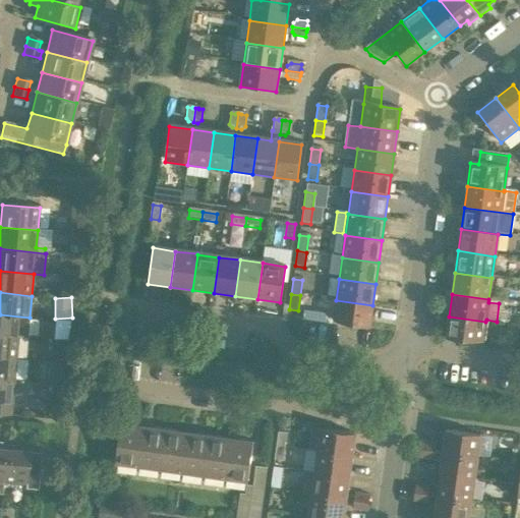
[(369,329),(372,305),(336,300),(333,324),(369,329)]
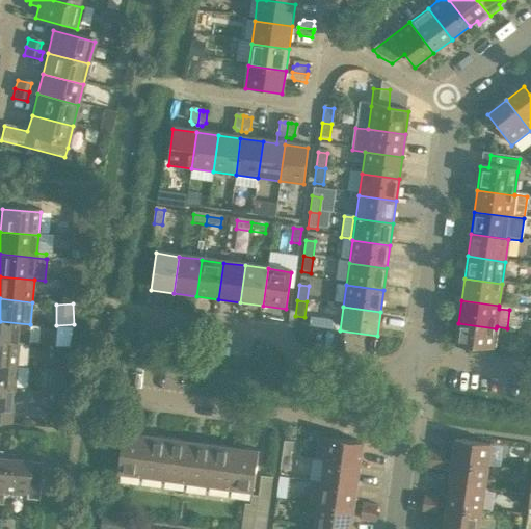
[(30,325),(30,324),(0,321),(0,344),(18,346),(26,346),(28,325),(30,325)]
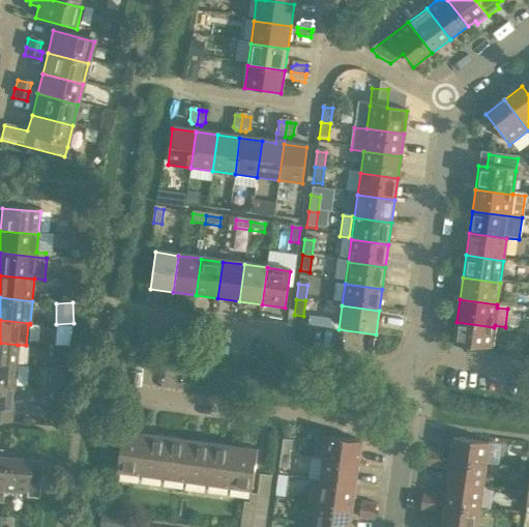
[(491,350),(494,327),(457,322),(453,345),(491,350)]
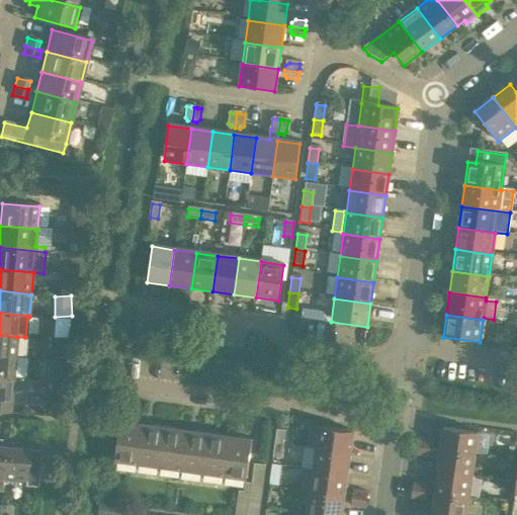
[(0,356),(15,358),(17,337),(0,335),(0,356)]
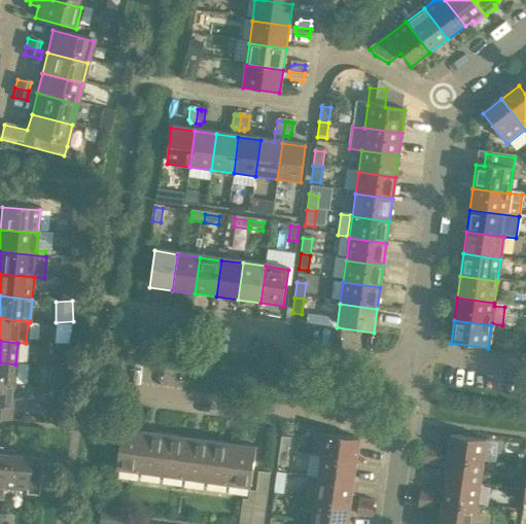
[(0,385),(13,387),(15,364),(0,362),(0,385)]
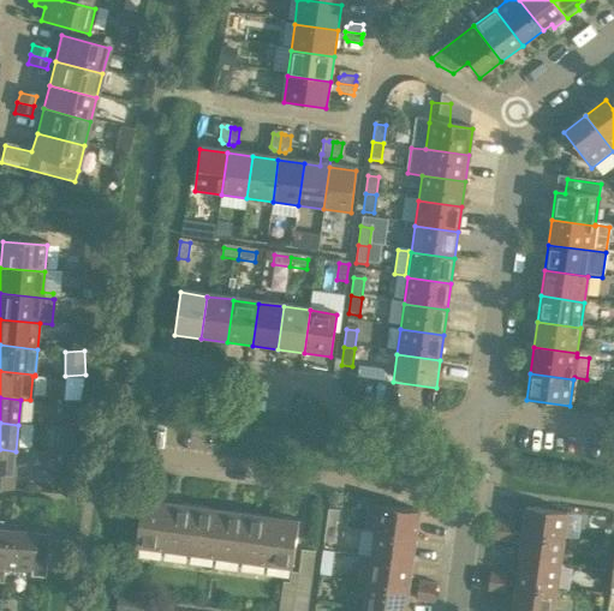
[(53,454),(69,455),(72,430),(55,429),(53,454)]
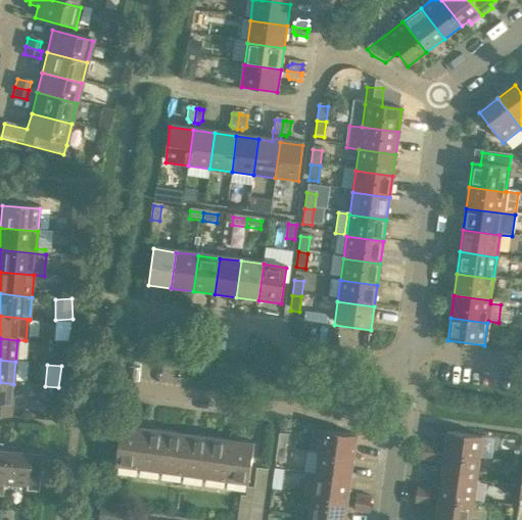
[(0,418),(10,419),(13,384),(0,382),(0,418)]
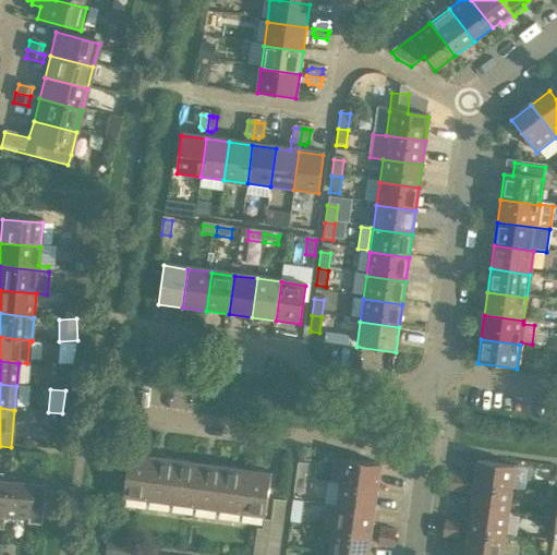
[(123,498),(241,515),(265,518),(270,474),(129,455),(123,498)]
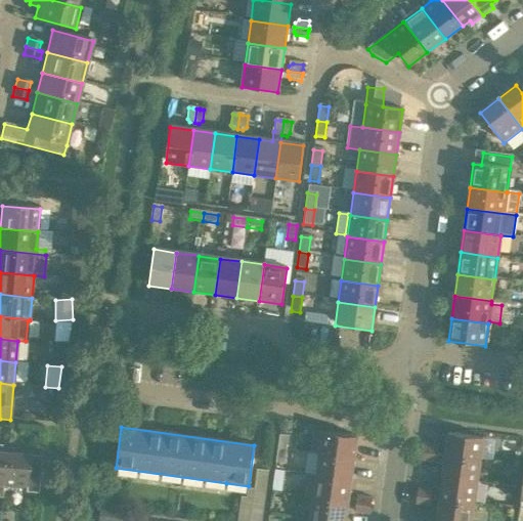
[(318,454),(353,460),(356,437),(313,432),(310,454),(318,456),(318,454)]
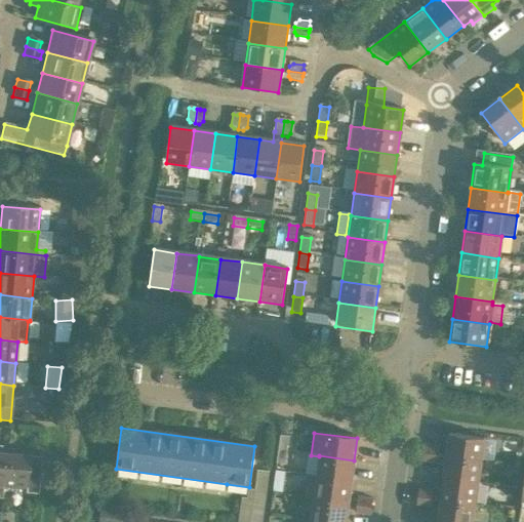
[(449,435),(446,457),(481,463),(484,440),(449,435)]
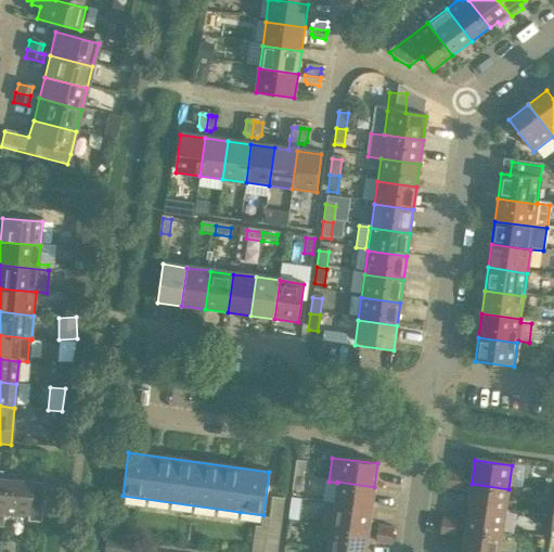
[(294,476),(303,477),(305,463),(296,462),(294,476)]
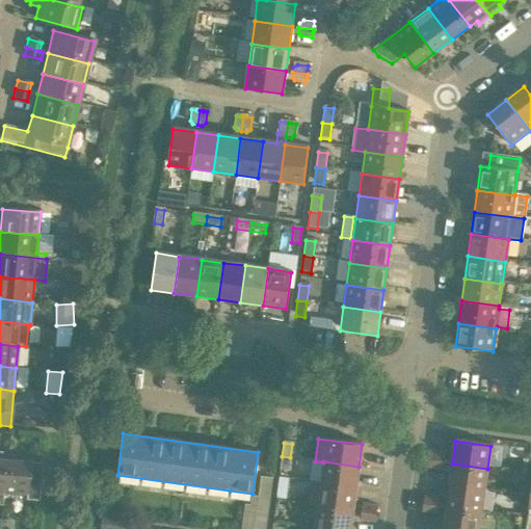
[(430,452),(428,460),(443,463),(445,454),(430,452)]
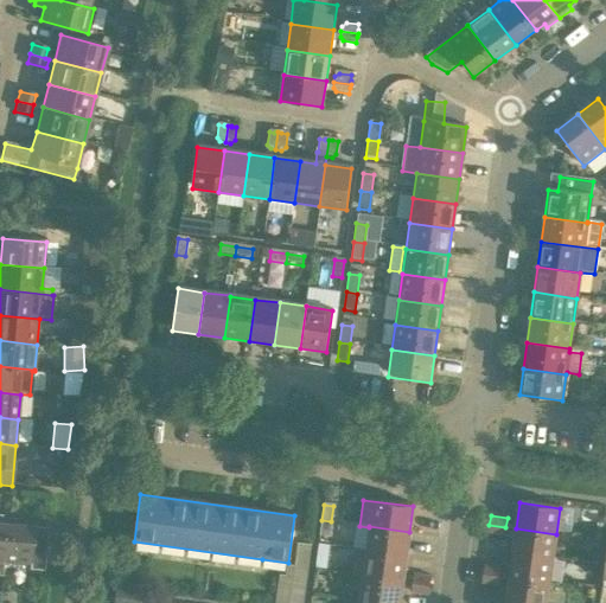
[(331,521),(321,520),(319,536),(329,538),(331,521)]
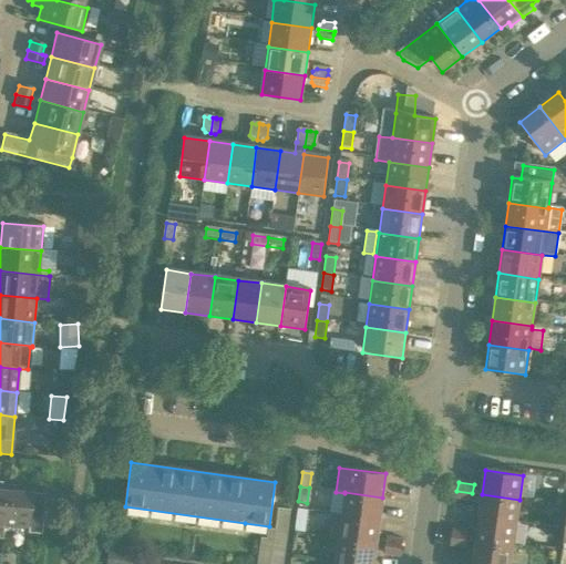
[(31,490),(6,488),(2,527),(28,530),(31,490)]
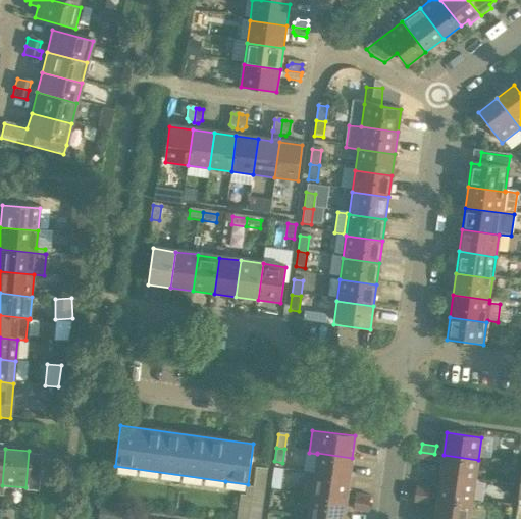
[(433,461),(434,454),(420,452),(419,459),(433,461)]
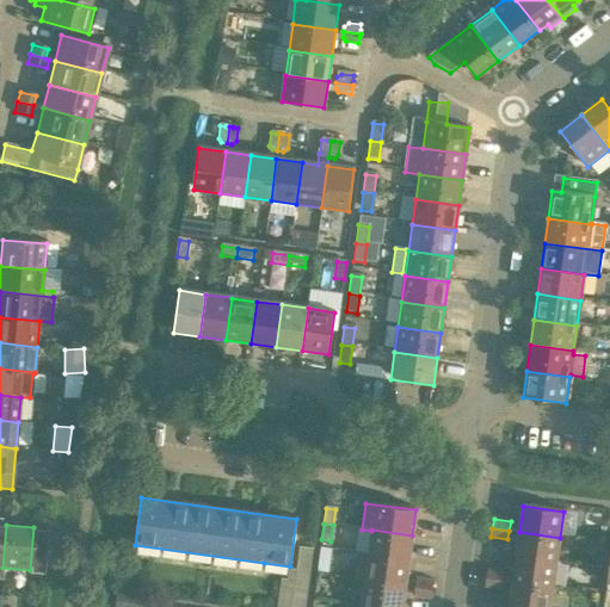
[(408,562),(412,536),(371,530),(371,531),(368,555),(368,556),(408,562)]
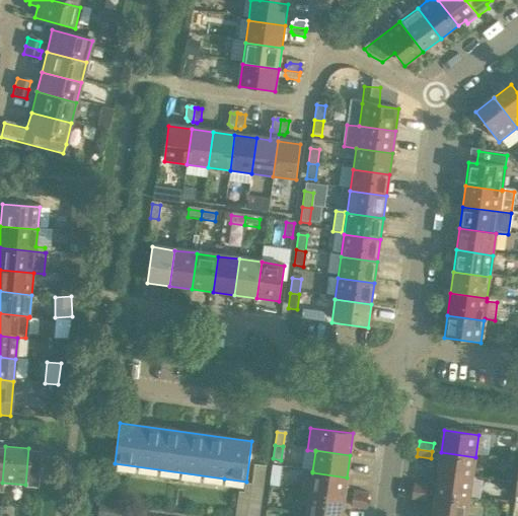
[(441,452),(438,473),(472,478),(475,457),(441,452)]
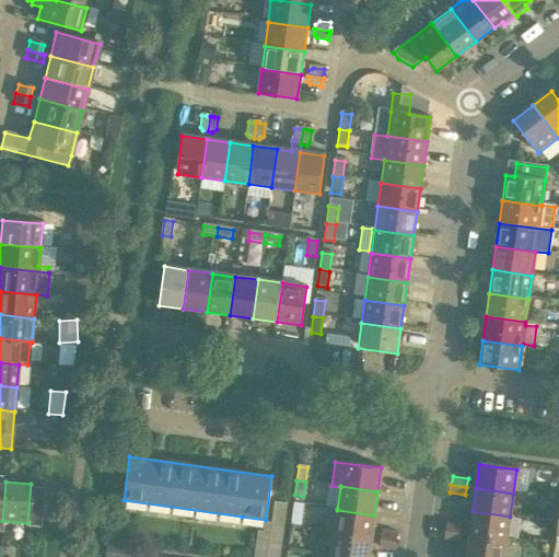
[(371,538),(374,515),(337,510),(337,509),(327,508),(324,532),(334,533),(371,538)]
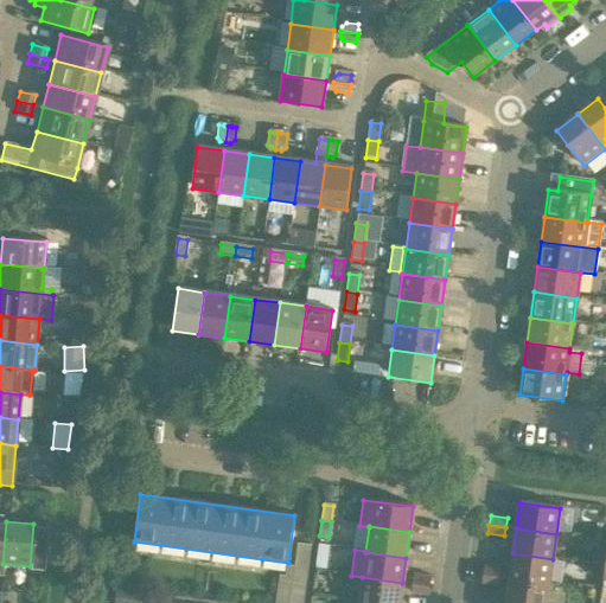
[(512,553),(509,579),(549,585),(553,559),(512,553)]
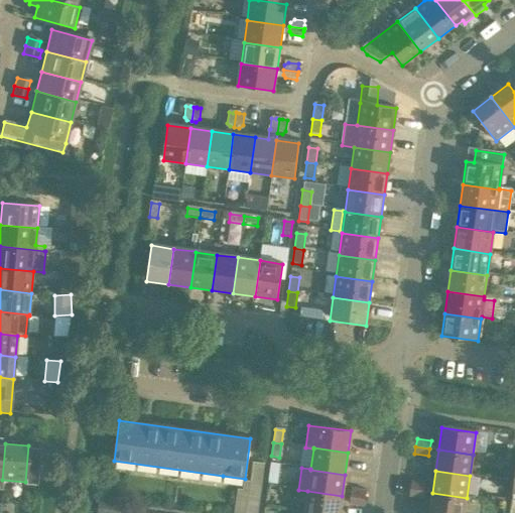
[(256,512),(261,484),(244,482),(243,491),(237,491),(234,512),(256,512)]
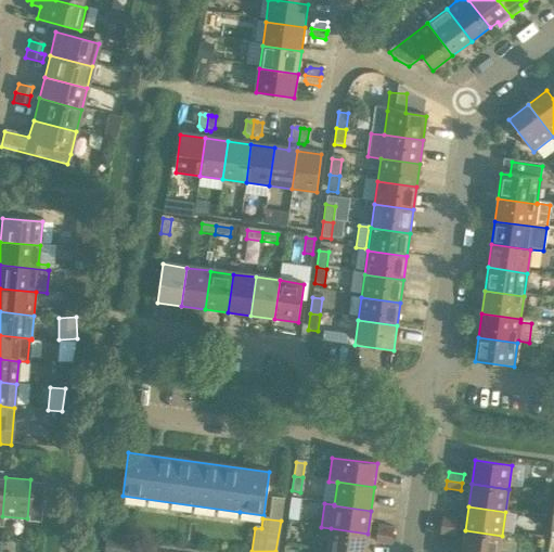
[(442,518),(441,527),(455,529),(458,521),(442,518)]
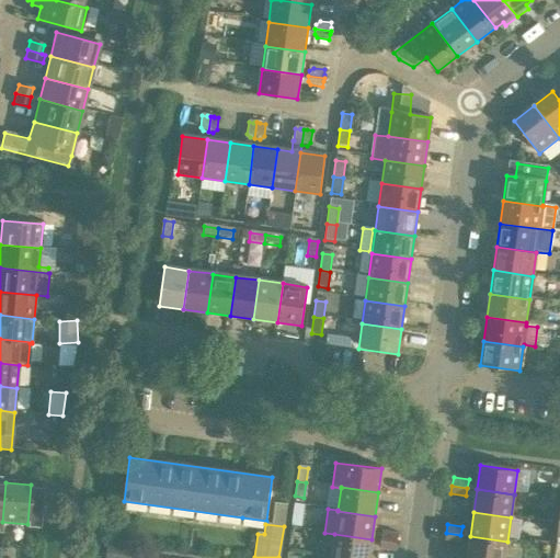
[(381,533),(380,541),(396,543),(397,535),(381,533)]
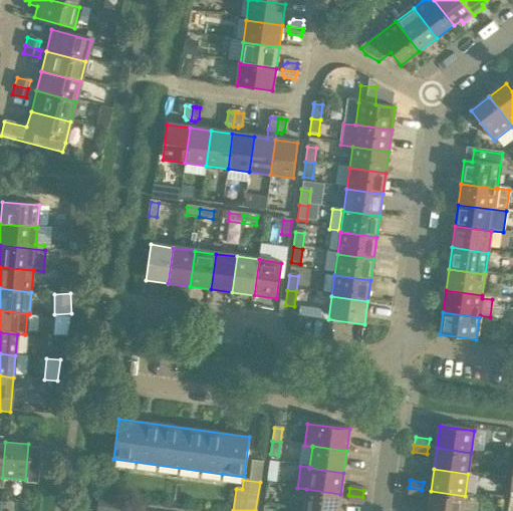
[(421,497),(422,490),(409,488),(407,495),(421,497)]
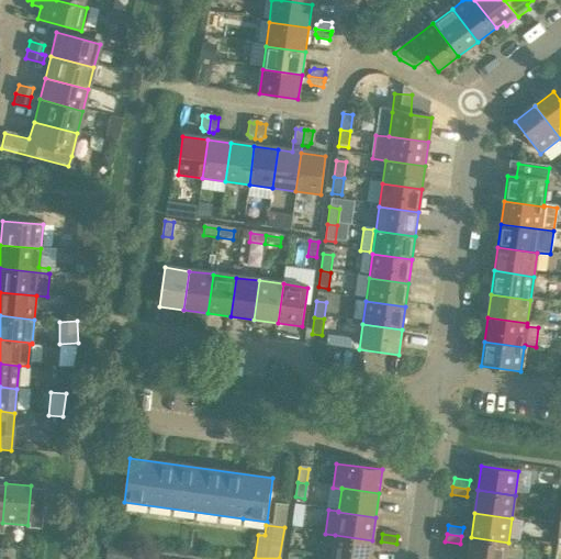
[(335,535),(332,558),(369,558),(372,540),(335,535)]
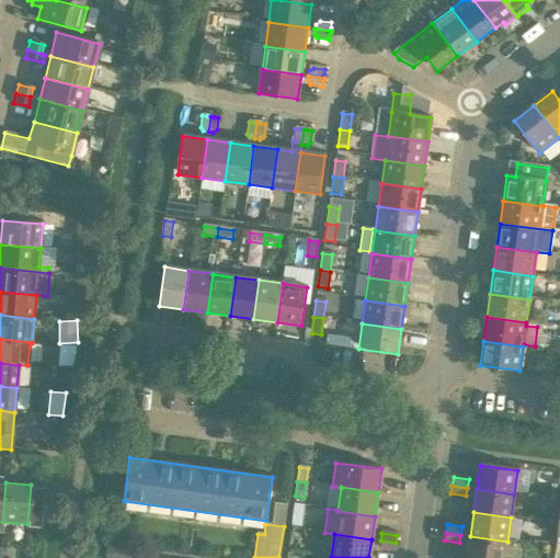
[(470,536),(467,557),(505,557),(507,542),(470,536)]
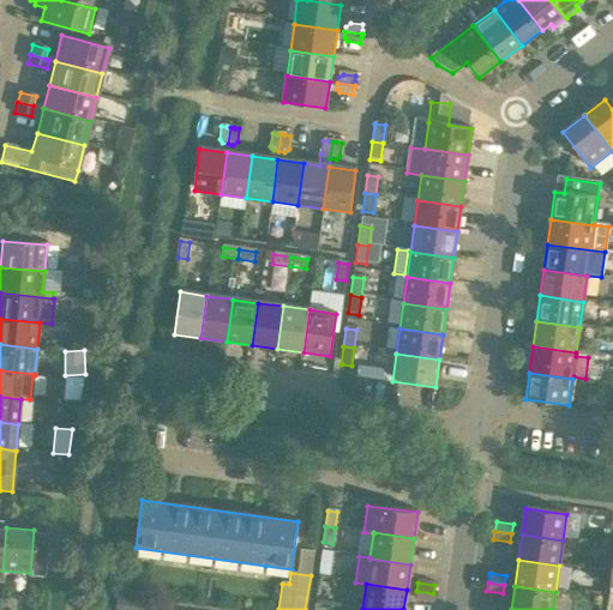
[(432,603),(433,593),(416,591),(415,601),(432,603)]
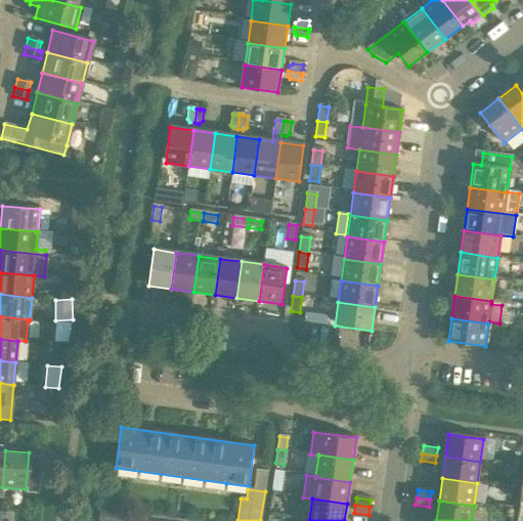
[(127,520),(128,512),(100,509),(98,520),(127,520)]
